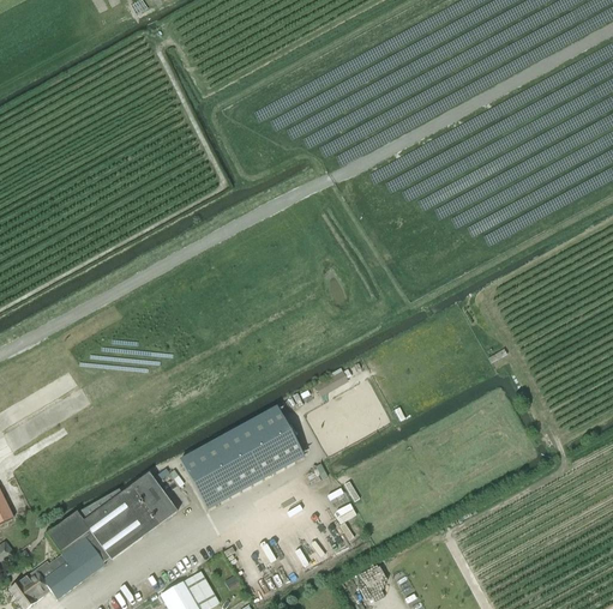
[(493,359),(509,350),(506,345),(491,354),(493,359)]
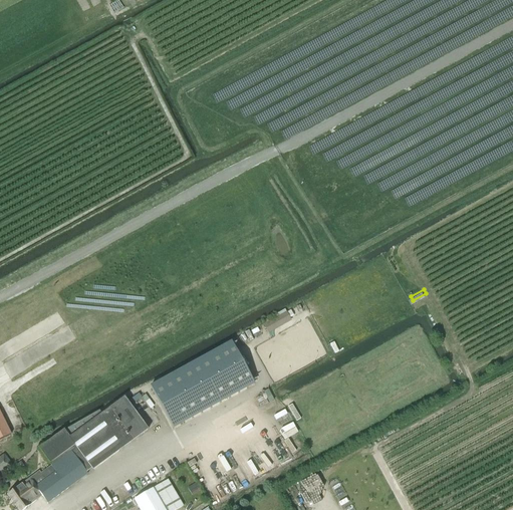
[(269,330),(292,317),(291,315),(295,313),(292,307),(288,309),(286,306),(263,319),(269,330)]
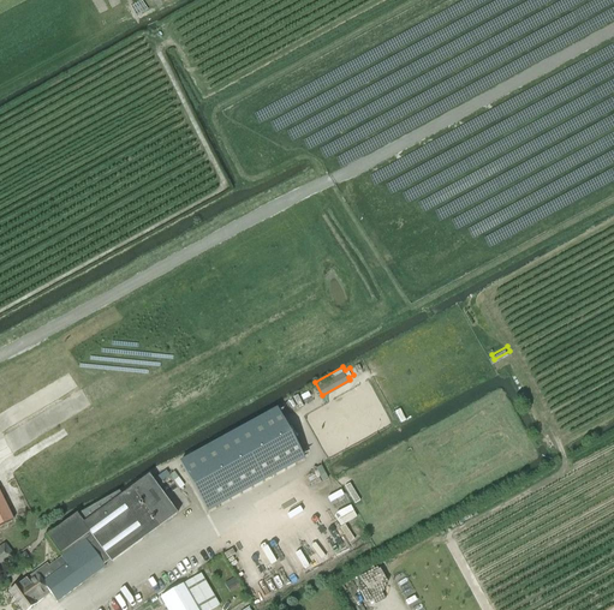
[(182,459),(209,508),(307,455),(279,405),(182,459)]
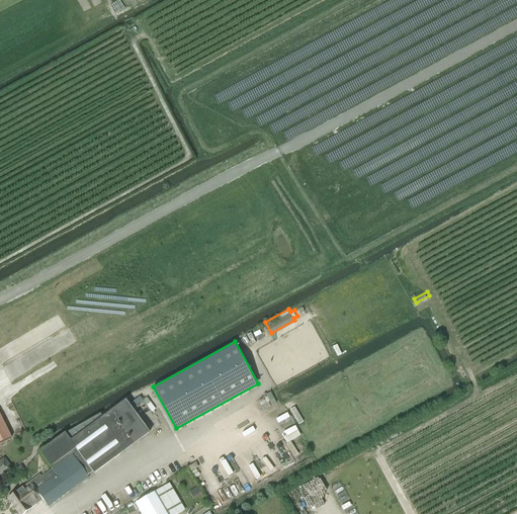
[(58,436),(44,446),(73,487),(89,475),(88,474),(88,473),(93,469),(94,470),(150,430),(126,398),(103,414),(101,410),(66,431),(65,431),(63,429),(56,434),(58,436)]
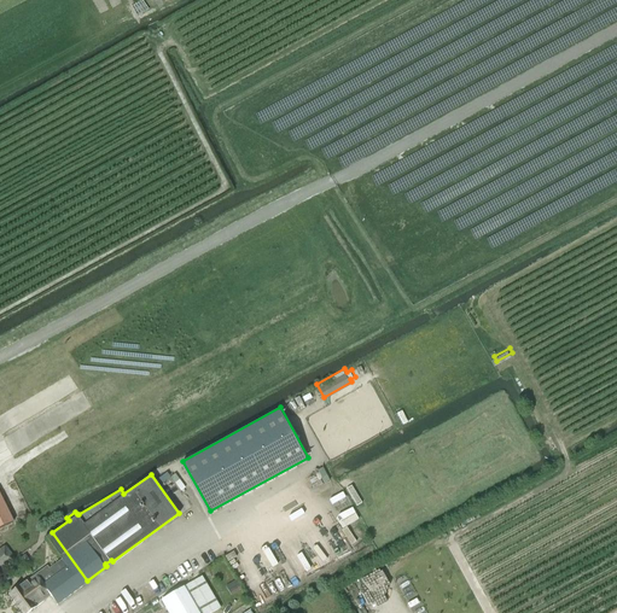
[(0,489),(0,525),(15,518),(0,489)]
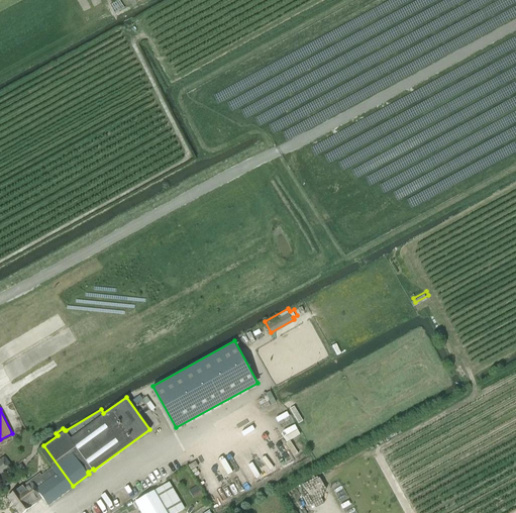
[(0,474),(13,465),(5,453),(0,457),(0,474)]
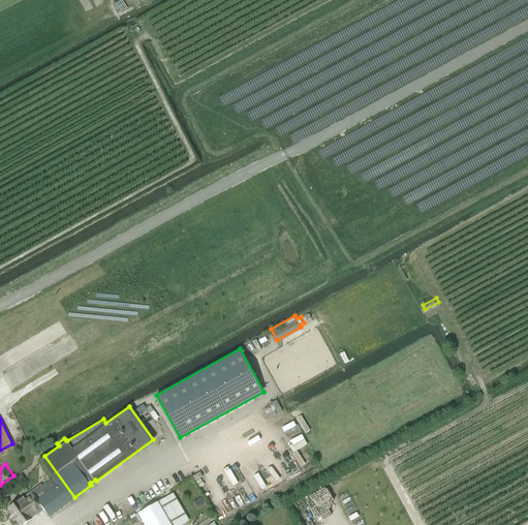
[(276,482),(285,476),(280,468),(271,473),(276,482)]
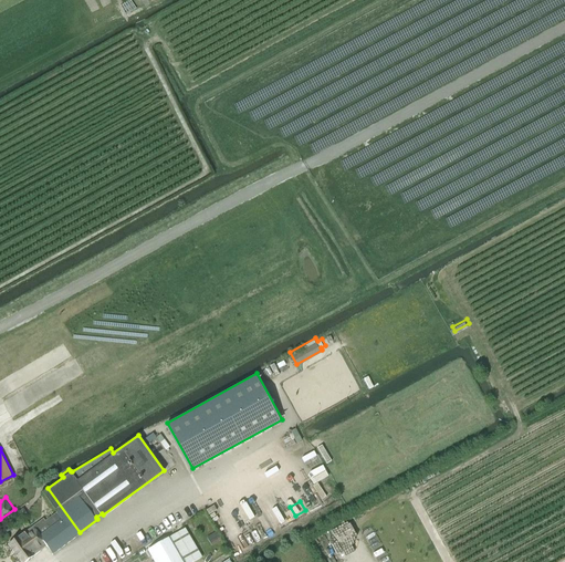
[(74,536),(55,511),(45,518),(44,516),(18,534),(19,534),(9,541),(23,561),(46,543),(53,552),(54,552),(53,551),(74,536)]
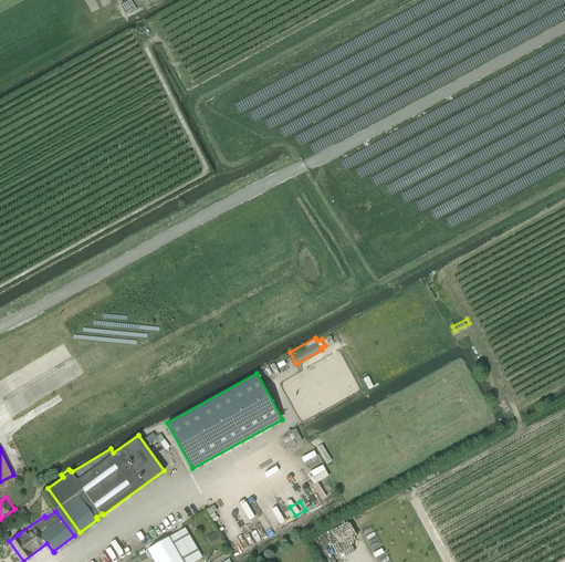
[(185,526),(170,533),(148,547),(156,561),(188,561),(202,554),(185,526)]
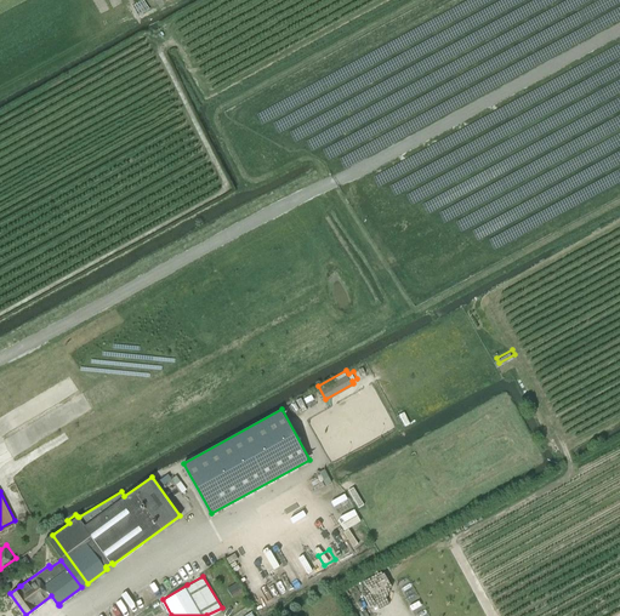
[(238,580),(227,586),(233,594),(244,588),(238,580)]
